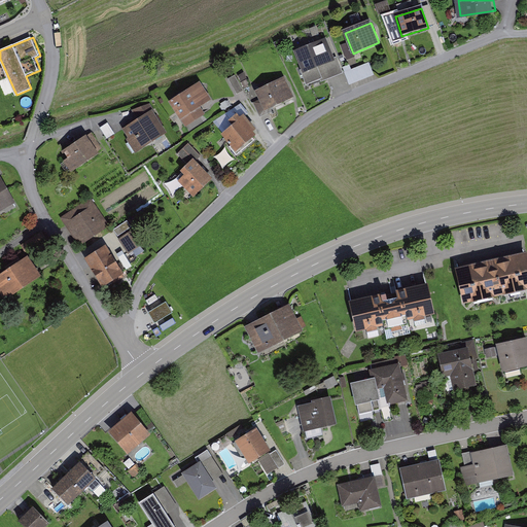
[(340,42),(347,59),(353,56),(346,39),(340,42)]
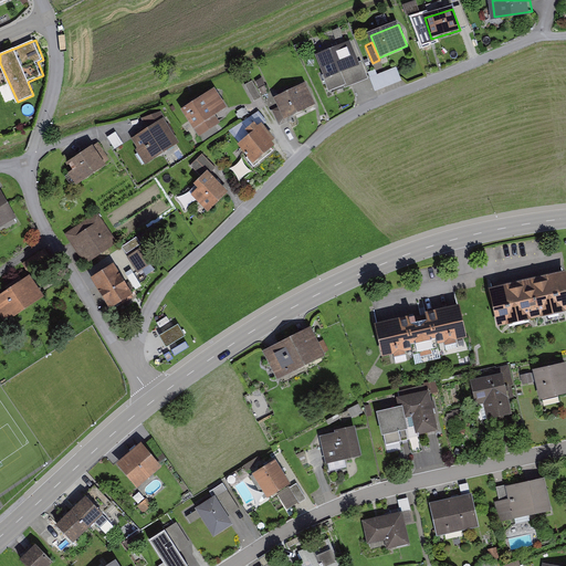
[(359,64),(349,44),(323,59),(333,79),(359,64)]
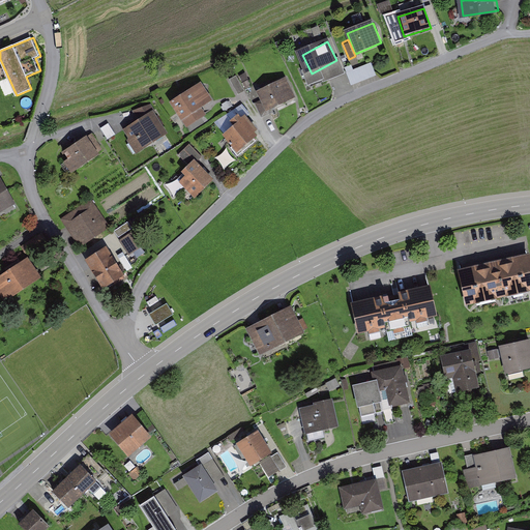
[(352,84),(377,75),(372,62),(347,71),(352,84)]
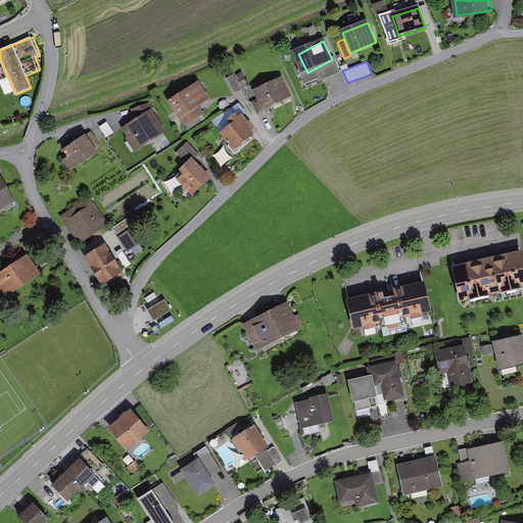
[(228,77),(234,93),(242,90),(235,74),(228,77)]
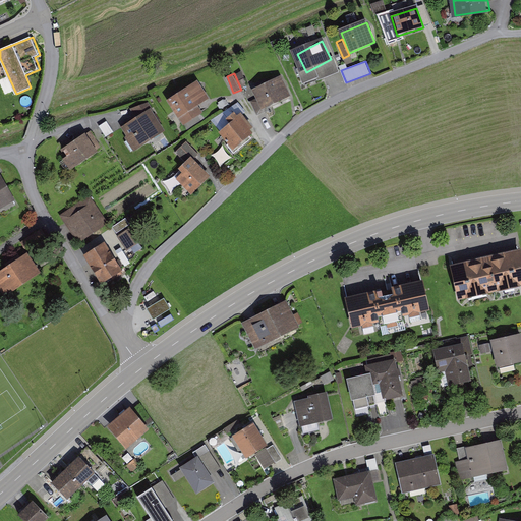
[(290,96),(281,78),(253,94),(264,111),(290,96)]
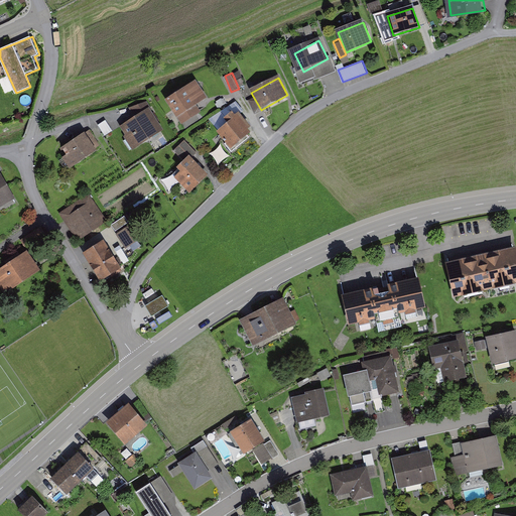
[(213,105),(196,82),(166,103),(182,126),(213,105)]
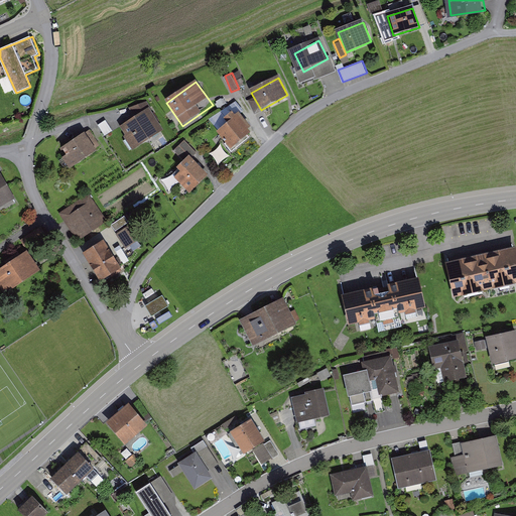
[(161,128),(149,110),(124,127),(136,145),(161,128)]
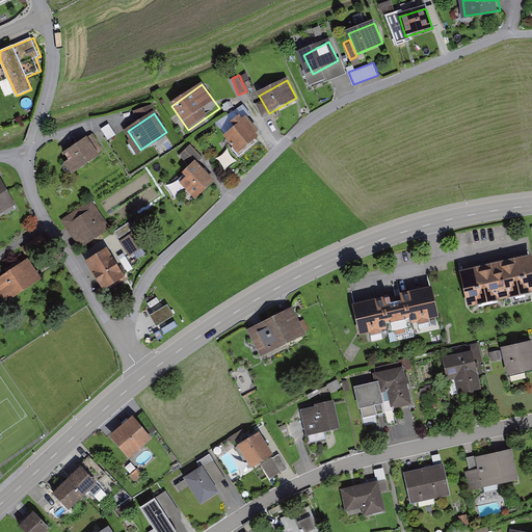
[(260,133),(244,117),(225,138),(241,153),(260,133)]
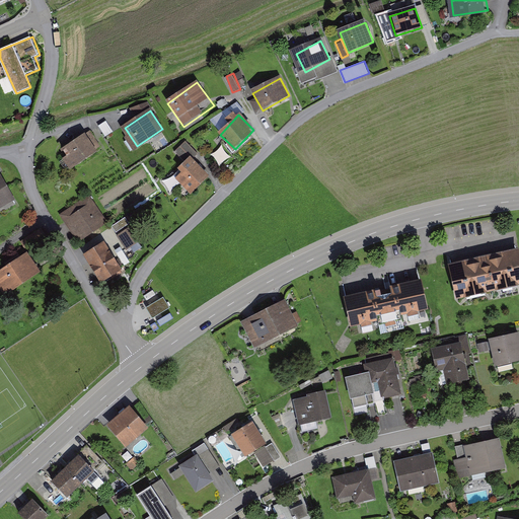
[(103,148),(92,131),(64,149),(76,166),(103,148)]
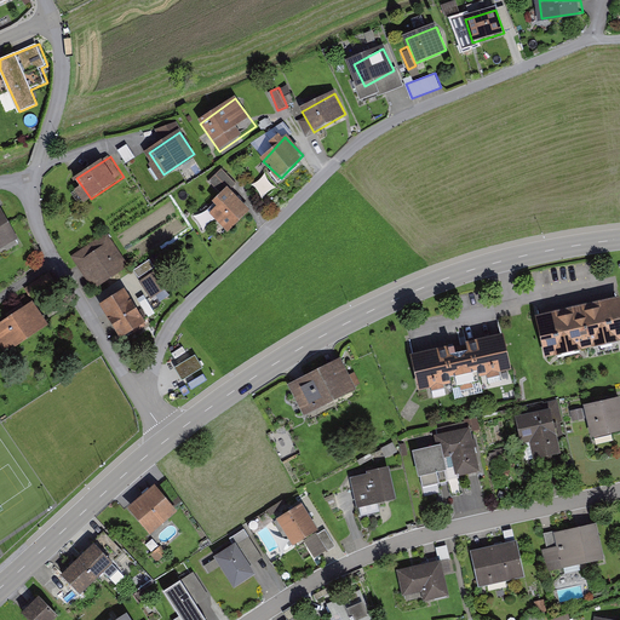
[(253,184),(264,196),(276,187),(267,173),(253,184)]
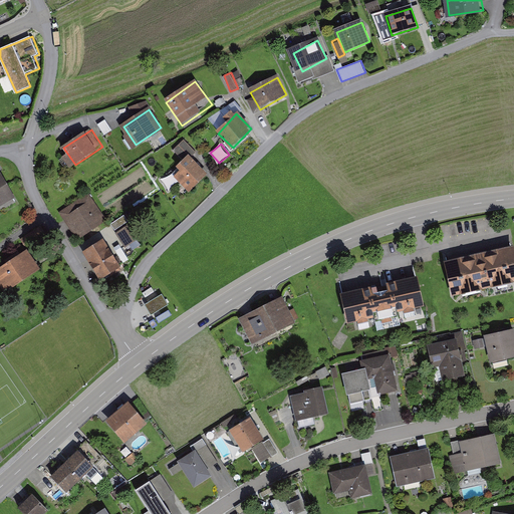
[(208,175),(190,158),(175,174),(193,191),(208,175)]
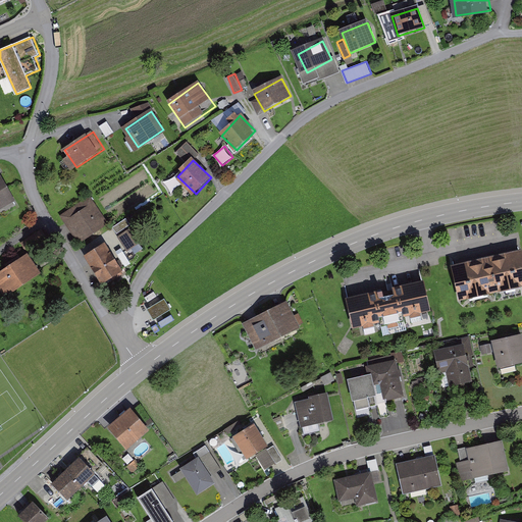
[(0,212),(16,202),(0,177),(0,212)]
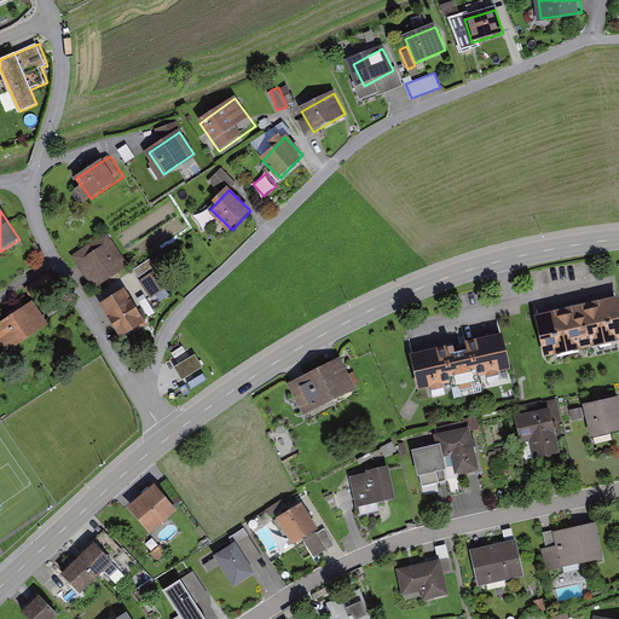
[(105,237),(76,256),(99,289),(128,268),(105,237)]
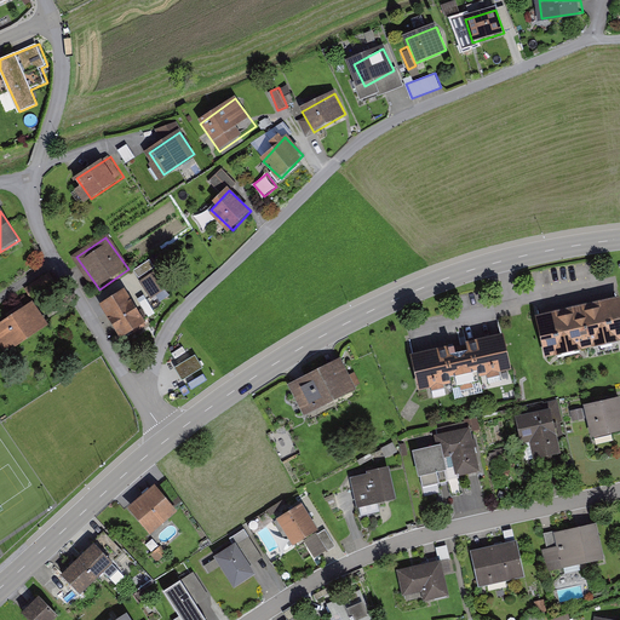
[(159,271),(143,277),(150,297),(166,291),(159,271)]
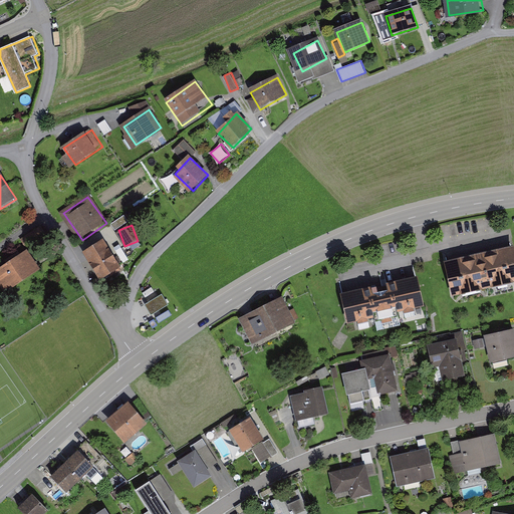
[(103,243),(85,253),(102,279),(119,268),(103,243)]
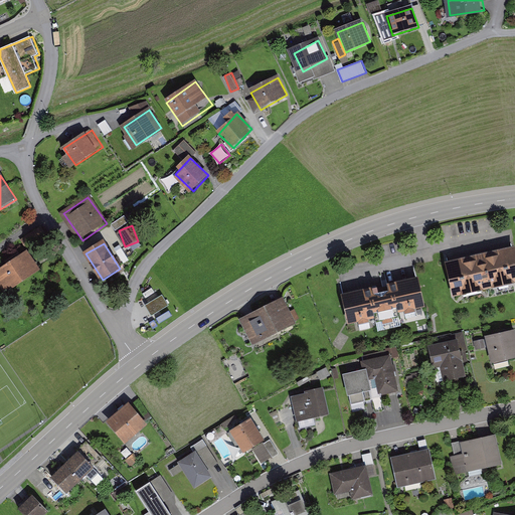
[(514,279),(514,248),(514,245),(448,260),(455,292),(514,279)]
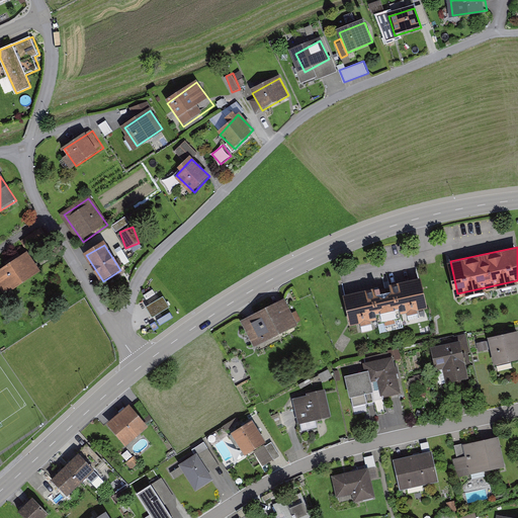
[(38,272),(27,255),(0,272),(0,287),(5,294),(38,272)]
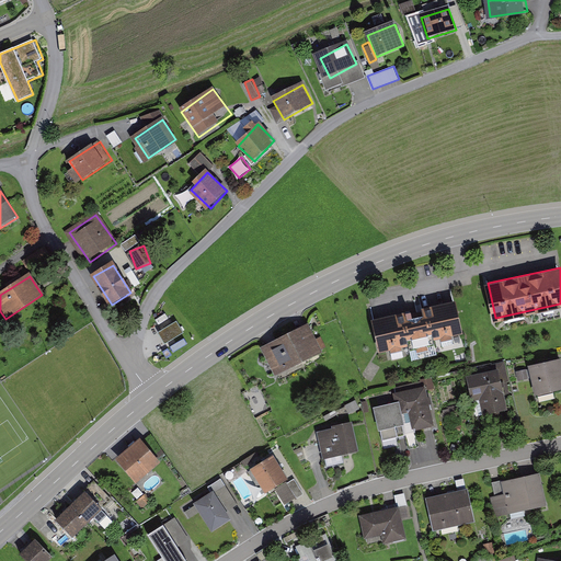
[(462,331),(455,300),(375,320),(382,351),(462,331)]
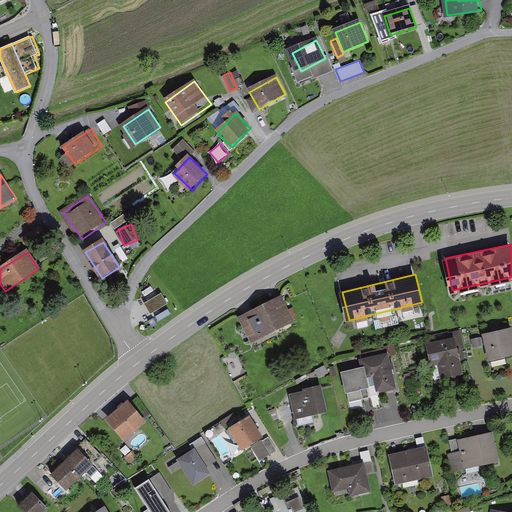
[(150,315),(167,304),(160,293),(144,304),(150,315)]
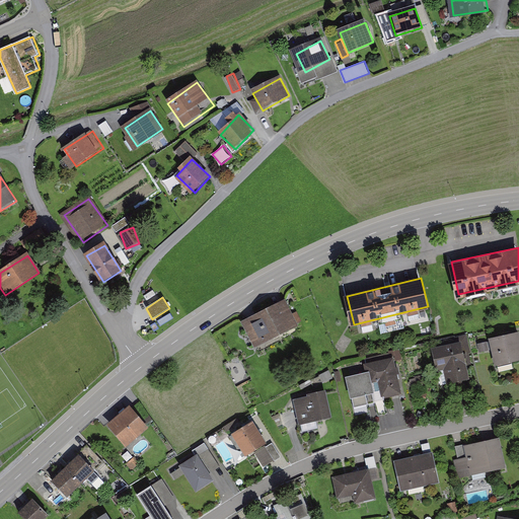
[(298,326),(285,300),(250,317),(240,322),(253,348),(298,326)]
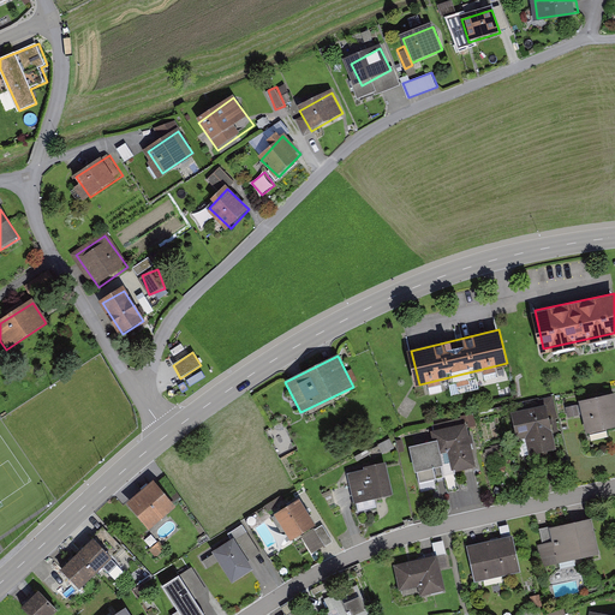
[(614,424),(614,392),(584,400),(592,431),(614,424)]
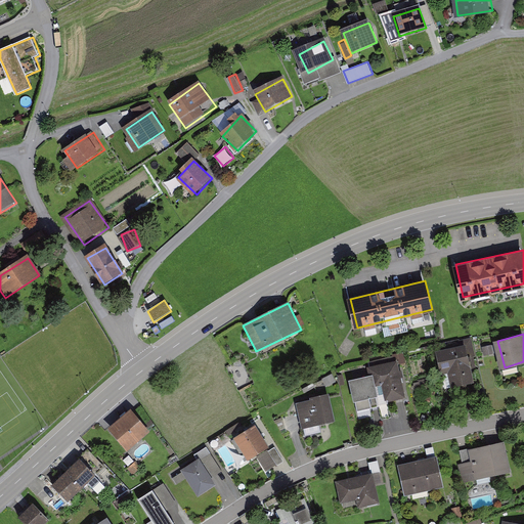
[(445,370),(452,369),(455,382),(476,378),(469,344),(448,348),(448,350),(441,352),(445,370)]
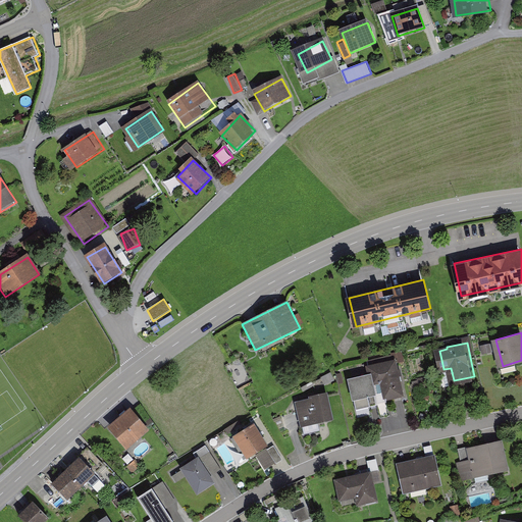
[(395,356),(377,362),(388,398),(406,393),(395,356)]
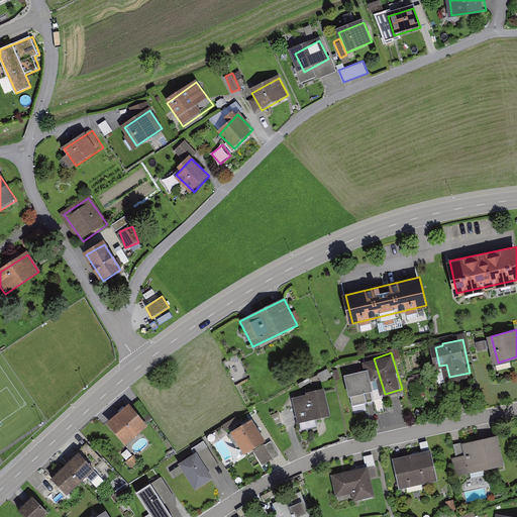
[(368,370),(346,375),(351,397),(374,392),(368,370)]
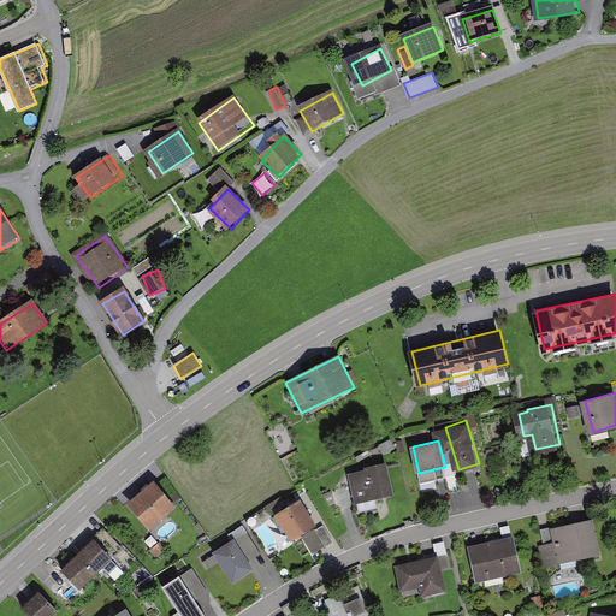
[(384,463),(348,474),(356,501),(392,490),(384,463)]
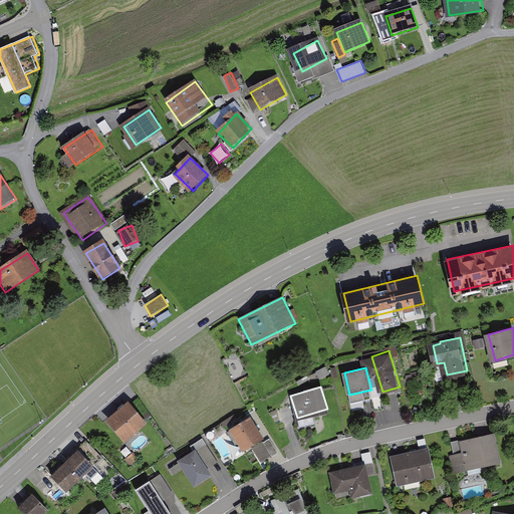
[(147,421),(127,401),(108,419),(127,439),(147,421)]
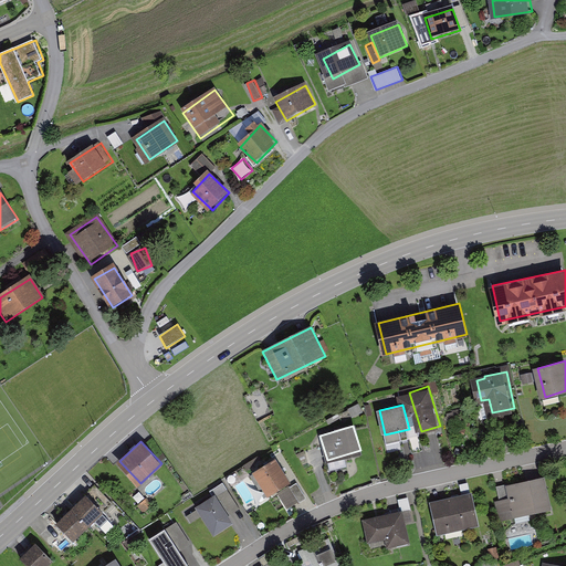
[(279,458),(253,474),(269,499),(294,483),(279,458)]
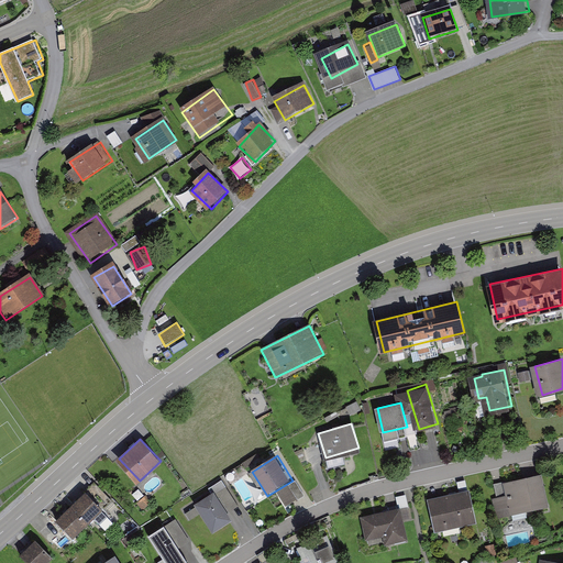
[(544,475),(499,485),(505,515),(551,505),(544,475)]
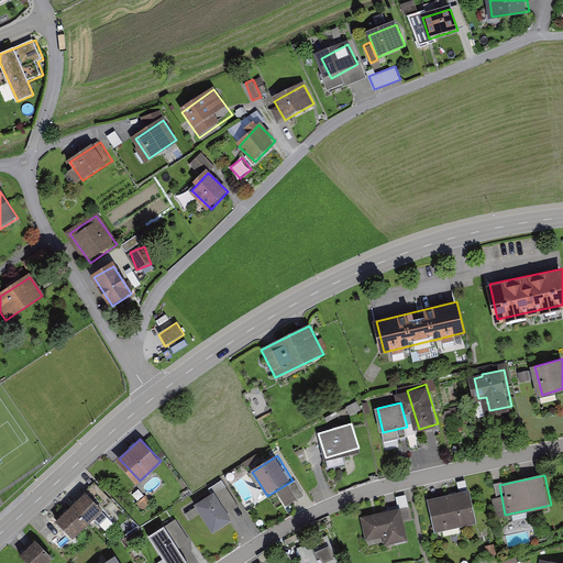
[(214,490),(197,503),(216,531),(234,519),(214,490)]
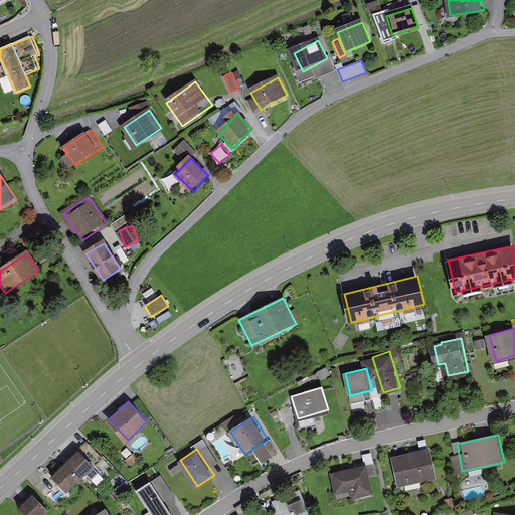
[(428,451),(395,459),(401,484),(435,476),(428,451)]
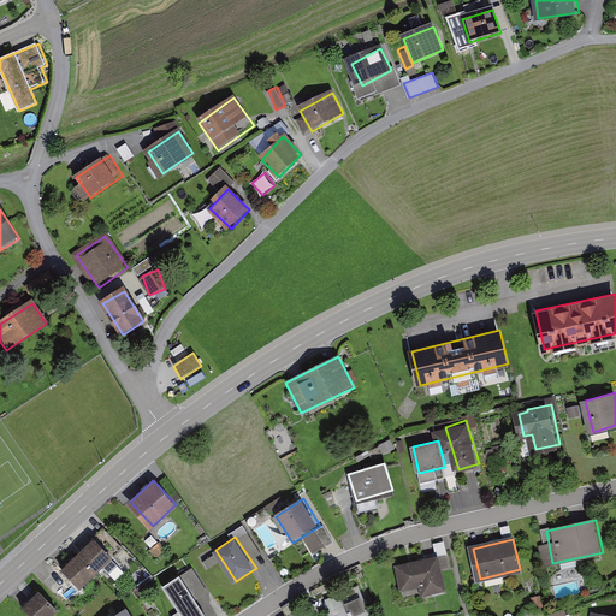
[(112,561),(93,540),(66,567),(61,572),(80,591),(112,561)]
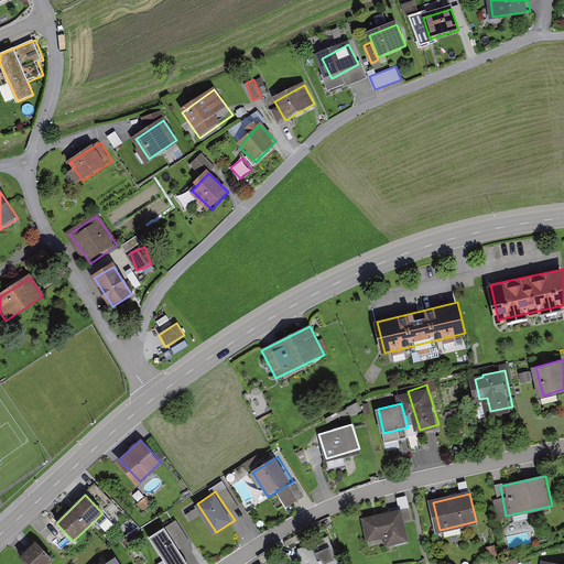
[(369,517),(372,538),(386,535),(387,543),(409,540),(403,510),(369,517)]
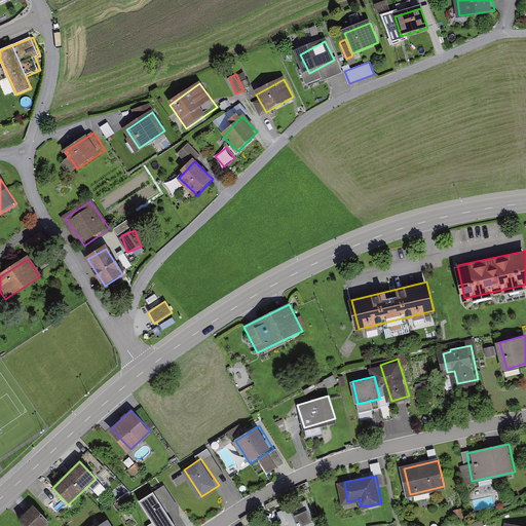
[(165,483),(141,501),(154,521),(148,525),(147,525),(178,525),(168,513),(181,504),(165,483)]
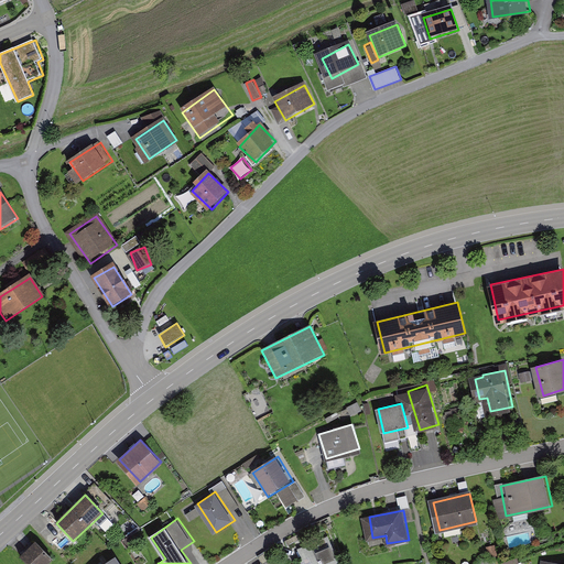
[(342,563),(331,537),(308,546),(315,563),(342,563)]
